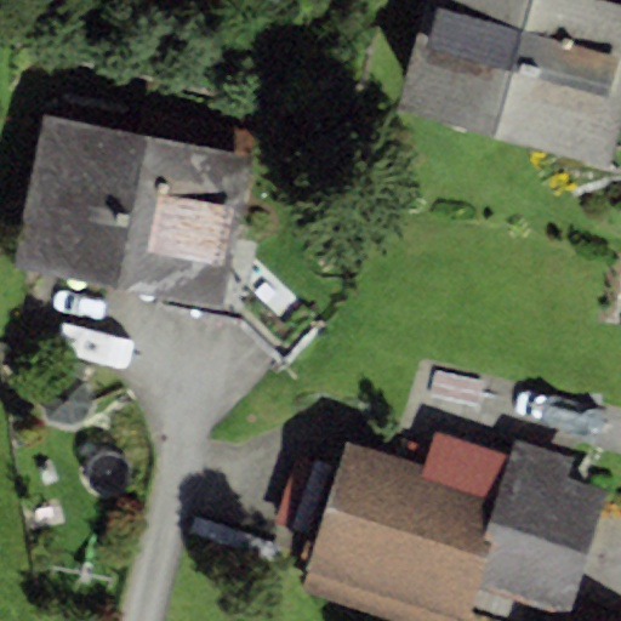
[(422,0),(392,110),(605,170),(620,114),(620,6),(598,0),(422,0)]
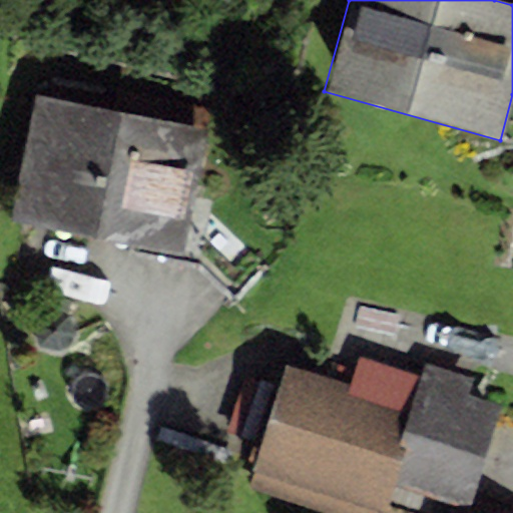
[(205,127),(33,92),(8,216),(180,250),(192,193),(205,127)]
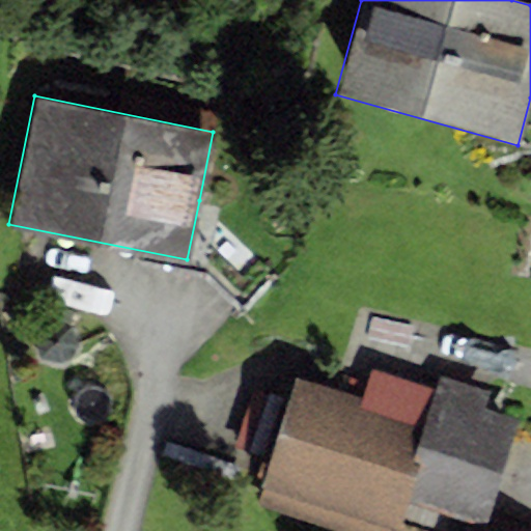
[(278,277),(199,200),(187,259),(185,271),(204,275),(243,313),(278,277)]
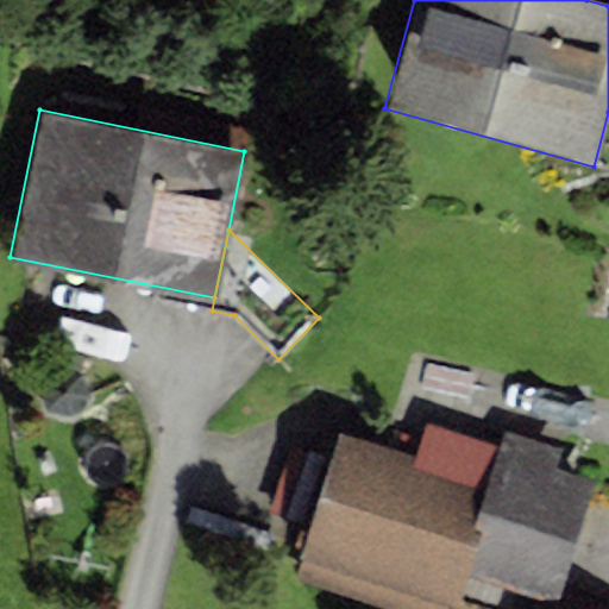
[(90,396),(81,375),(57,369),(39,388),(46,412),(70,418),(90,396)]
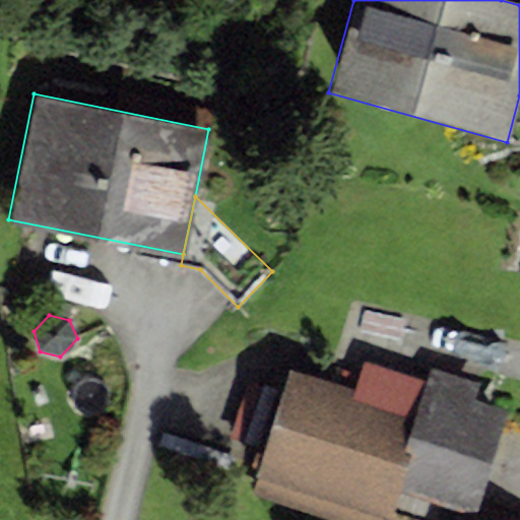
[(425,380),(363,361),(353,392),(290,372),(251,496),(326,519),(385,519),(390,507),(431,519),(464,519),(466,516),(474,518),(477,506),(509,409),(477,399),(482,384),(430,367),(425,380)]
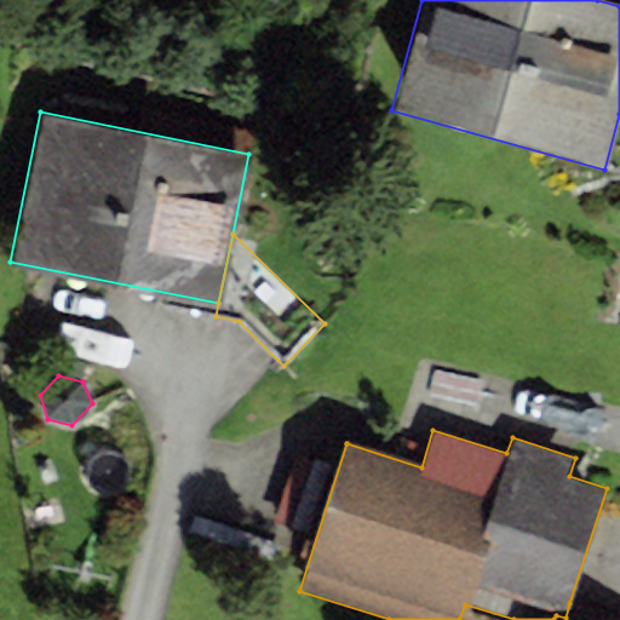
[(619,619),(619,618),(569,603),(566,618),(556,615),(554,619),(619,619)]
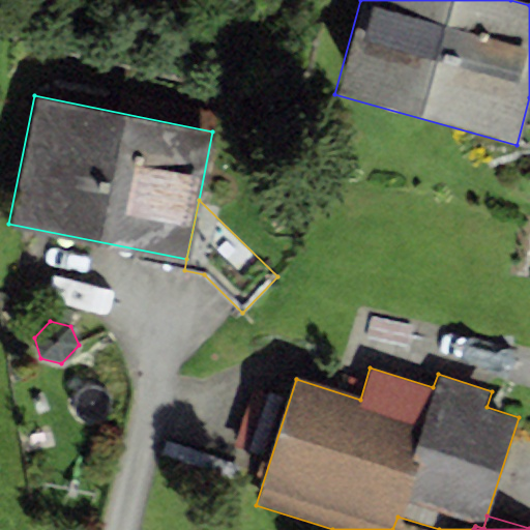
All buildings are outlined.
